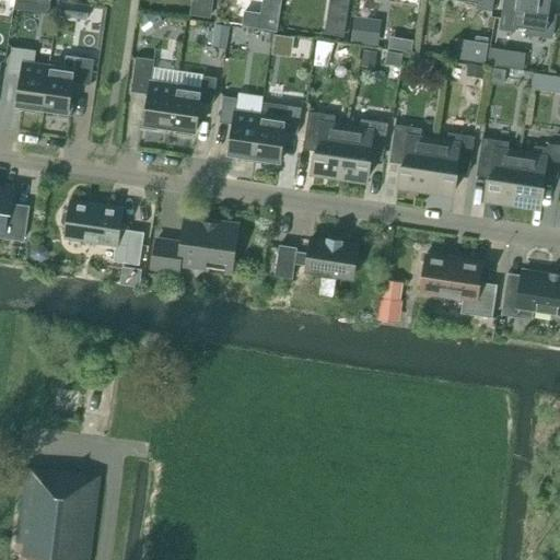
[(278,31),(282,0),(265,0),(263,13),(246,11),(244,26),(278,31)]
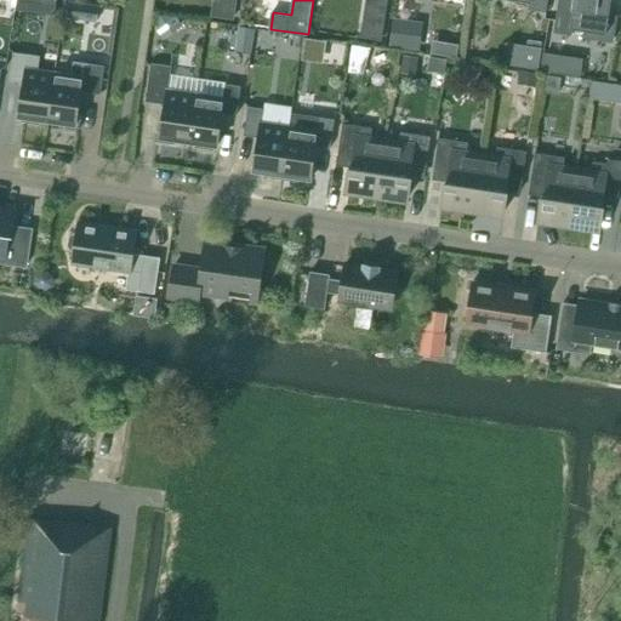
[(365,0),(360,38),(382,40),(387,0),(365,0)]
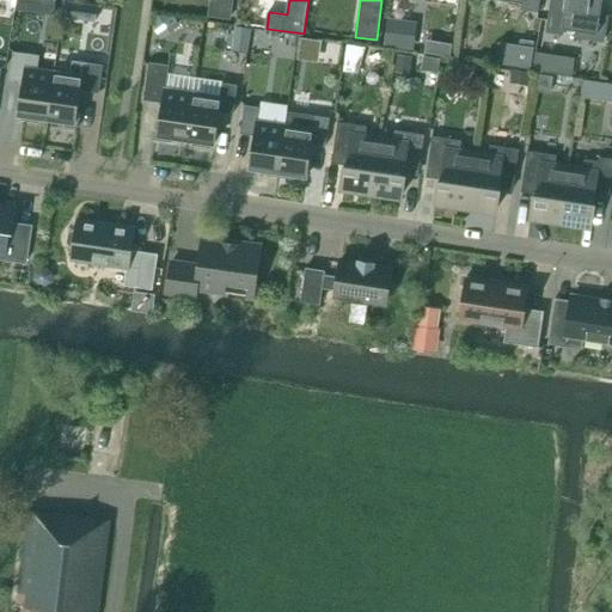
[(521,8),(539,12),(540,0),(513,0),(522,1),(521,8)]
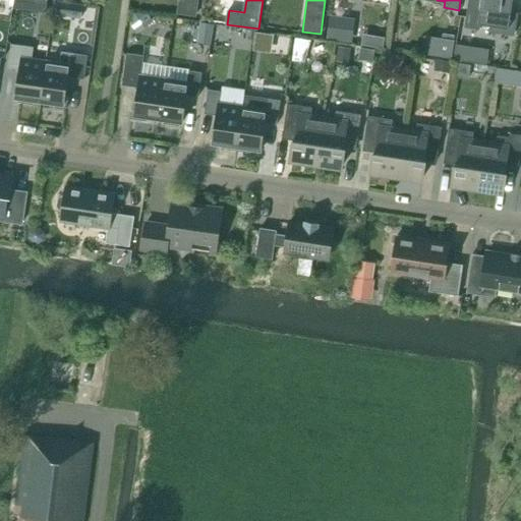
[(488,30),(488,31),(514,35),(517,12),(516,11),(516,13),(511,13),(513,0),(468,0),(464,27),(480,30),(480,23),(491,25),(490,27),(490,30),(488,30)]
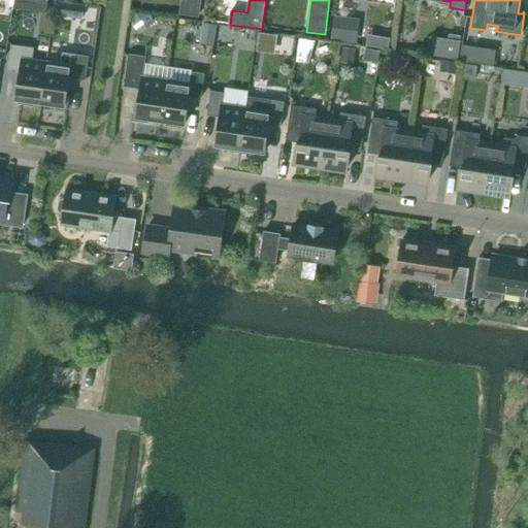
[(199,18),(200,3),(182,1),(179,14),(199,18)]
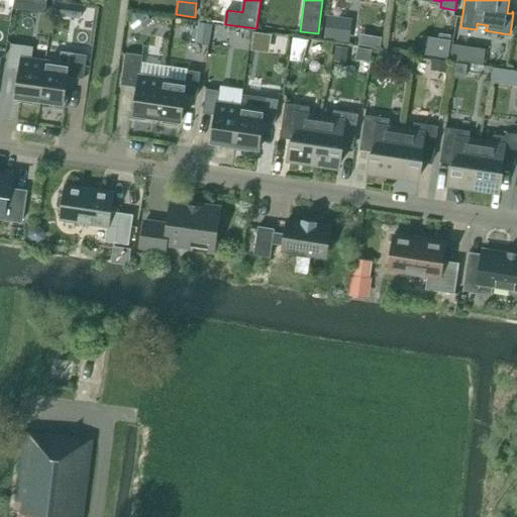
[(137,33),(153,21),(148,13),(134,12),(131,25),(137,33)]
